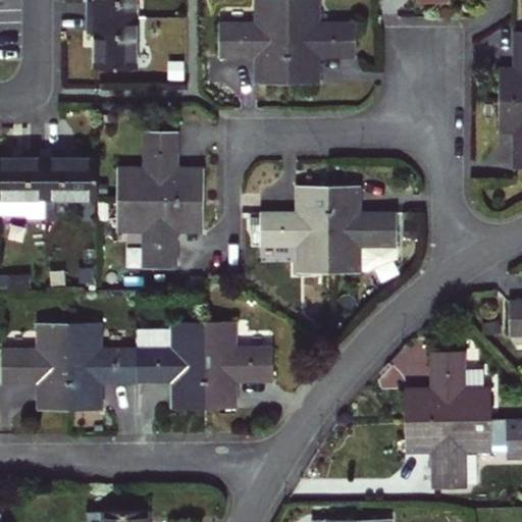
[(136,0),(96,0),(89,0),(89,16),(137,16),(136,0)]
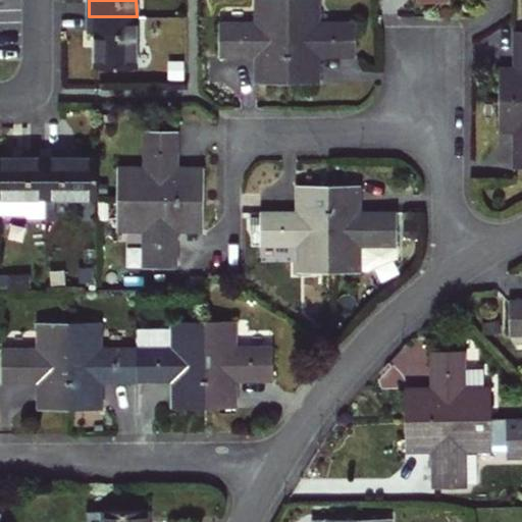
[(259,81),(288,81),(286,0),(255,0),(256,23),(220,22),(220,54),(258,55),(259,81)]
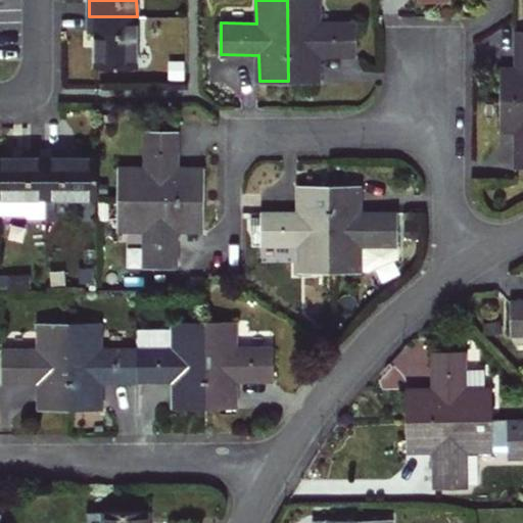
[(287,0),(288,81),(320,81),(320,55),(361,55),(361,22),(323,24),(322,0),(287,0)]
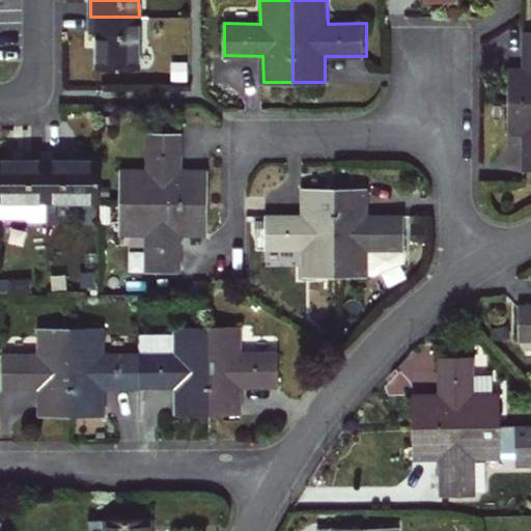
[(90,32),(98,32),(98,68),(139,68),(139,17),(90,17),(90,32)]
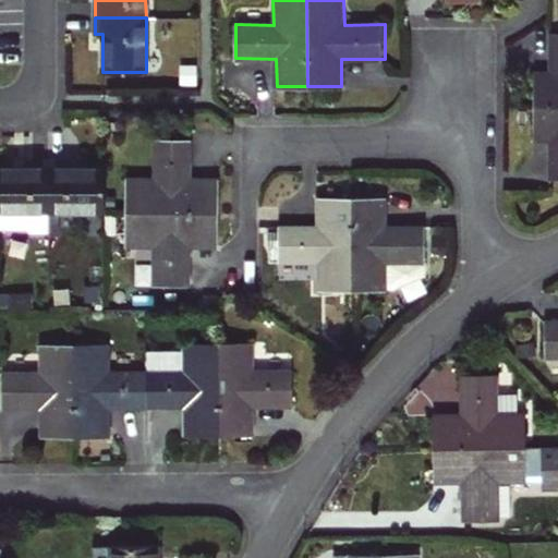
[(534,75),(534,107),(557,106),(557,34),(550,34),(550,75),(534,75)]
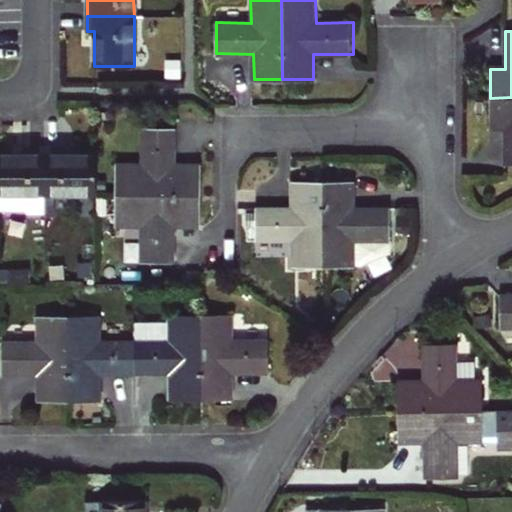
[(511,97),(490,98),(490,125),(505,124),(504,164),(511,163),(511,97)]
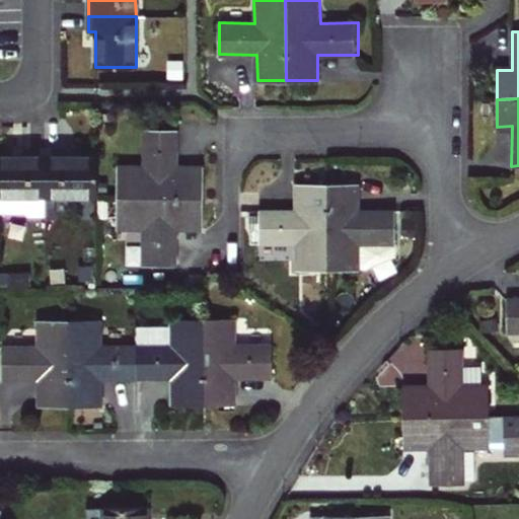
[(118,165),(119,197),(203,197),(203,169),(175,169),(176,128),(143,128),(143,165),(118,165)]
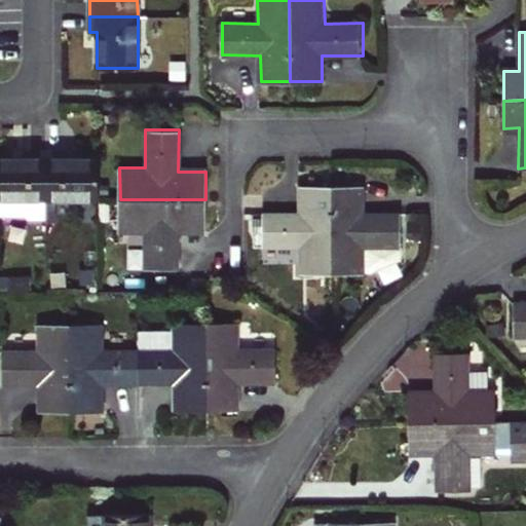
[(47,197),(47,150),(31,150),(31,158),(0,158),(0,214),(26,215),(31,220),(47,220),(47,197)]
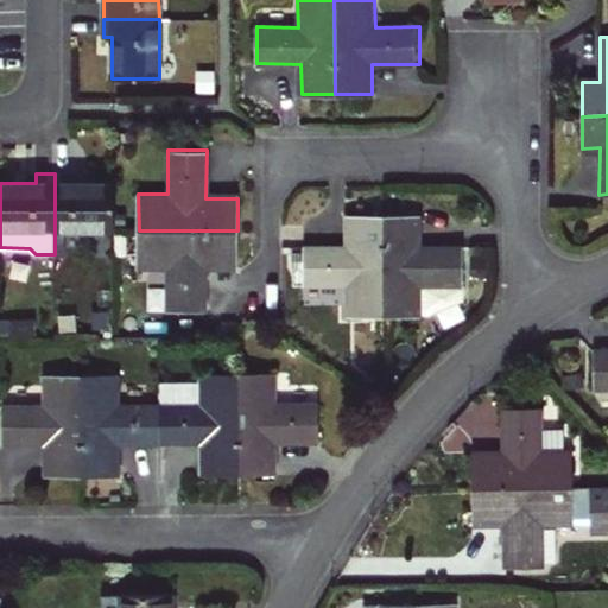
[(74,173),(55,173),(55,228),(114,228),(114,182),(74,182),(74,173)]
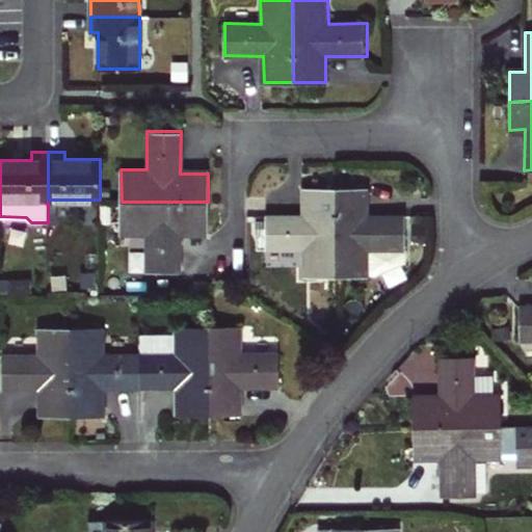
[(308,216),(268,215),(267,248),(306,248),(304,274),(336,274),(336,188),(308,188),(308,216)]
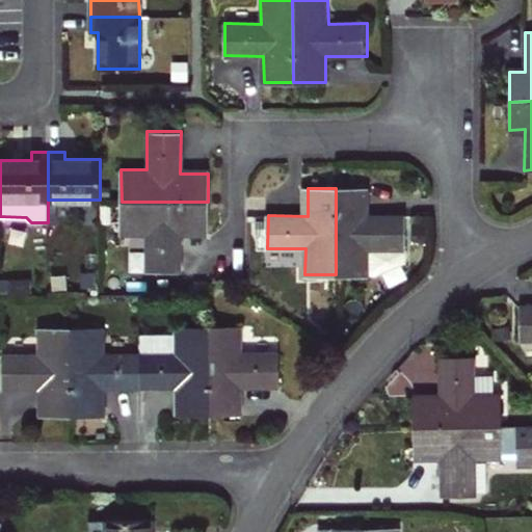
[(364,188),(336,188),(336,274),(367,275),(367,248),(404,248),(404,215),(364,214),(364,188)]
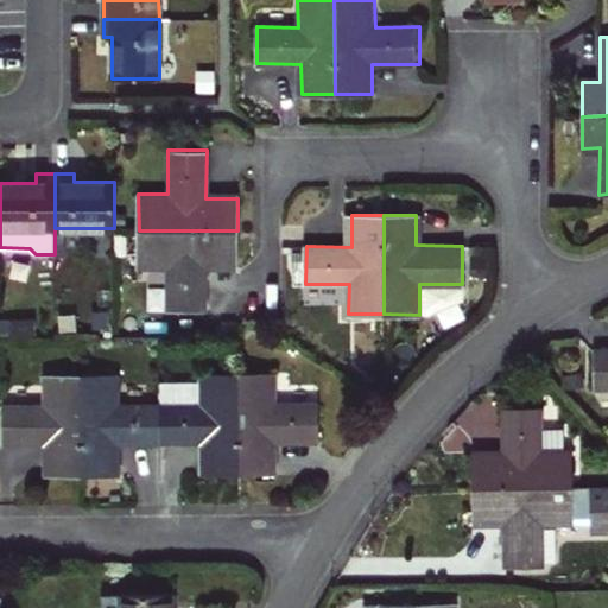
[(238,230),(139,230),(139,266),(168,267),(168,310),(207,311),(207,263),(238,264),(238,230)]
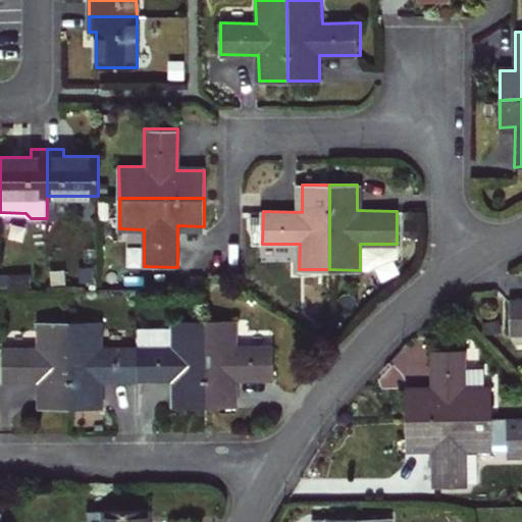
[(521,300),(511,300),(512,333),(521,332),(521,300)]
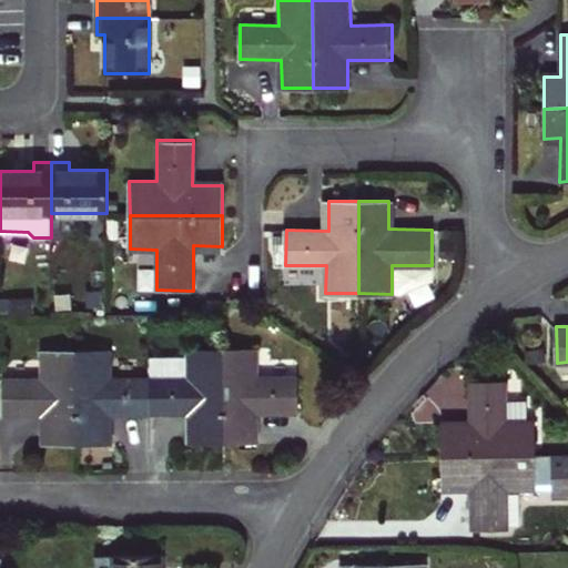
[(109,350),(78,351),(79,444),(108,444),(108,415),(150,414),(150,379),(109,379),(109,350)]
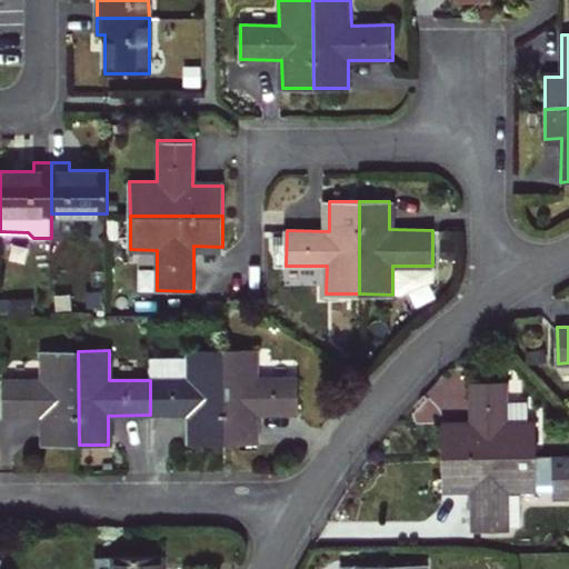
[(150,415),(192,415),(192,443),(225,443),(225,350),(191,350),(191,360),(149,360),(150,380),(150,415)]
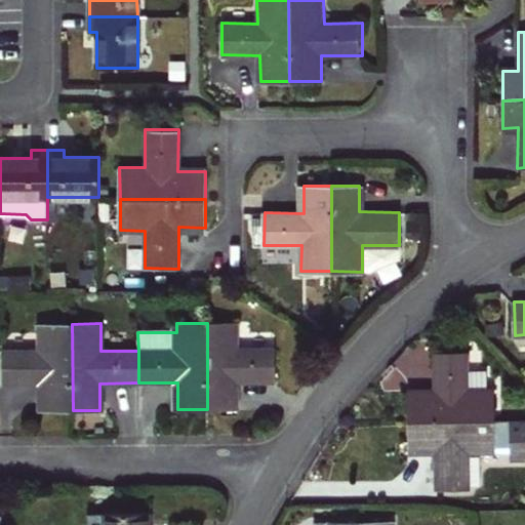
[(237,323),(207,323),(207,409),(235,409),(235,382),(275,382),(275,349),(237,349),(237,323)]
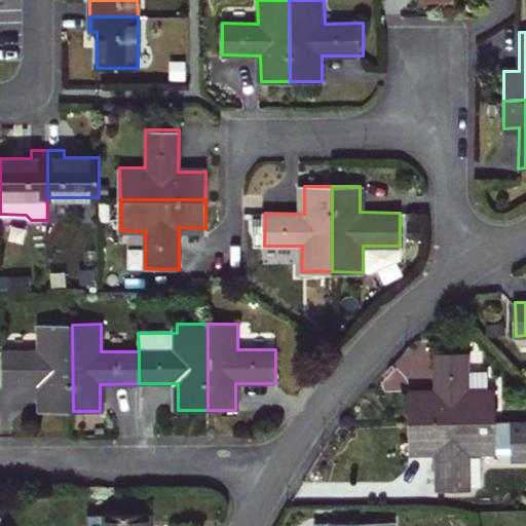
[(73,411),(72,325),(41,325),(40,351),(3,351),(3,385),(43,384),(43,411),(73,411)]
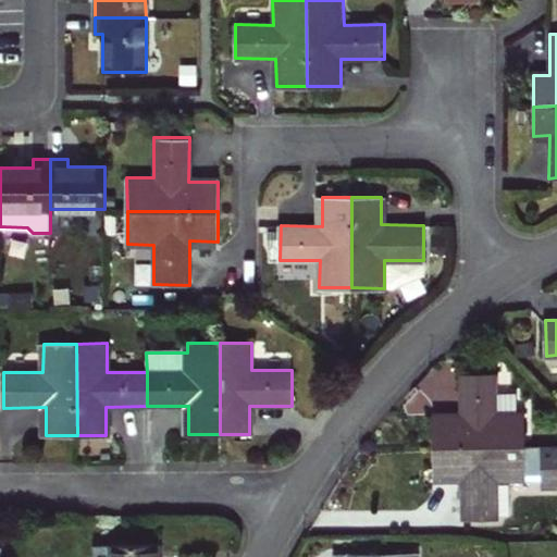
[(434,448),(524,447),(524,412),(496,413),(495,374),(462,374),(463,416),(434,417),(434,448)]
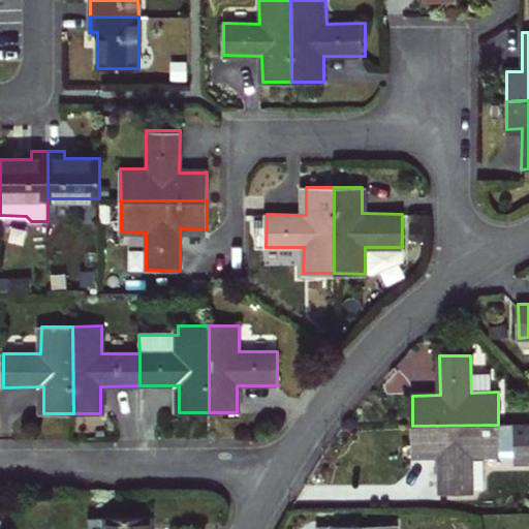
[(528,424),(498,425),(412,426),(413,454),(440,453),(441,493),(473,492),(472,456),(521,455),(521,463),(528,462),(528,424)]
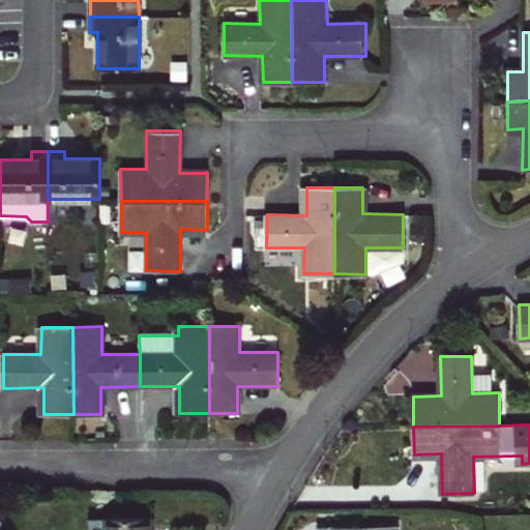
[(106,518),(105,529),(148,529),(149,518),(106,518)]
